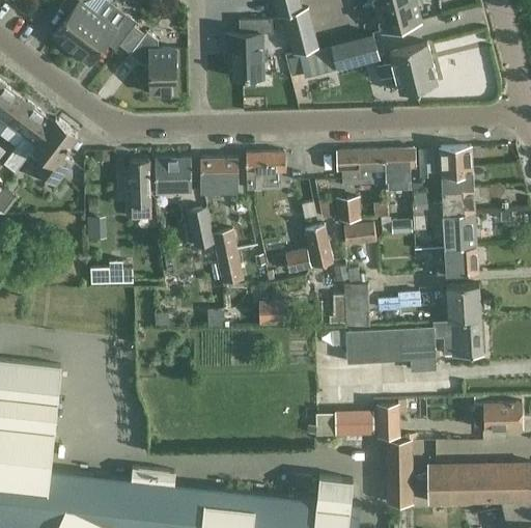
[(71,51),(98,15),(108,1),(105,0),(63,0),(61,3),(72,10),(52,37),(71,51)]
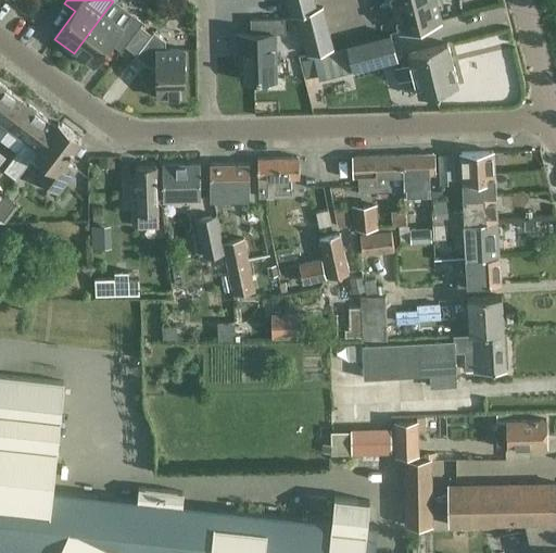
[(316,11),(313,0),(303,0),(287,4),(290,19),(297,16),(316,11)]
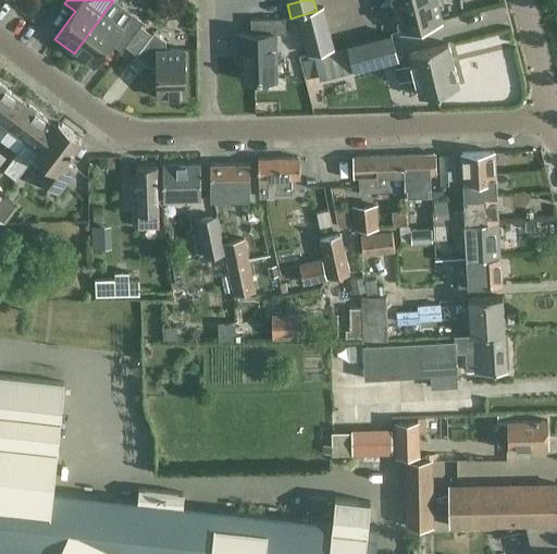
[(442,22),(435,0),(422,0),(393,8),(399,33),(442,22)]
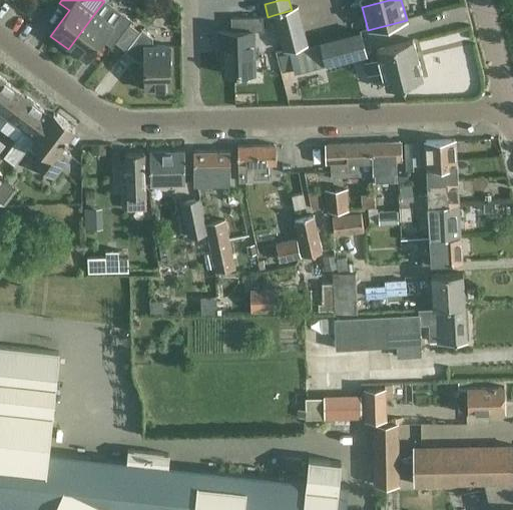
[(115,44),(129,26),(131,22),(104,1),(94,14),(68,49),(86,62),(105,37),(115,44)]
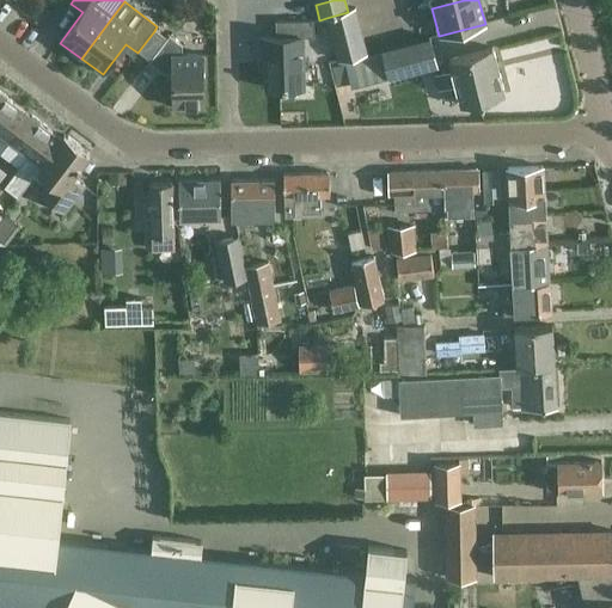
[(43,11),(36,20),(43,26),(51,17),(43,11)]
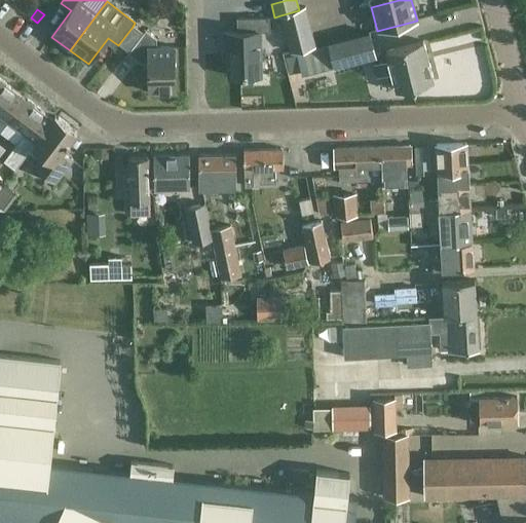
[(305,9),(299,10),(280,15),(284,28),(308,22),(305,9)]
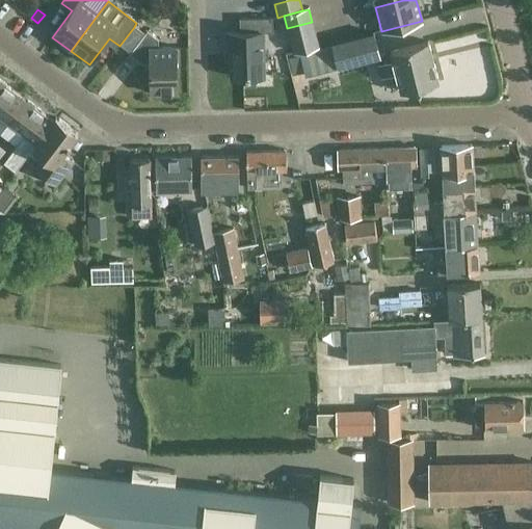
[(225,50),(230,50),(231,79),(264,78),(262,34),(272,33),(272,19),(239,20),(239,34),(225,34),(225,50)]
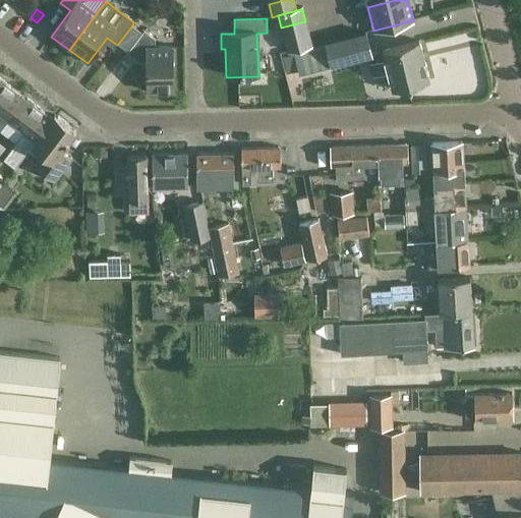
[(308,35),(305,21),(281,27),(284,41),(308,35)]
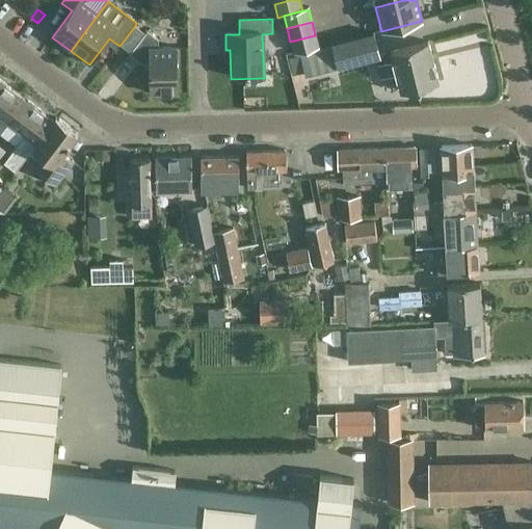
[(176,49),(158,49),(158,42),(147,32),(144,35),(134,27),(120,46),(130,55),(129,55),(139,63),(140,62),(150,62),(151,95),(177,95),(176,49)]
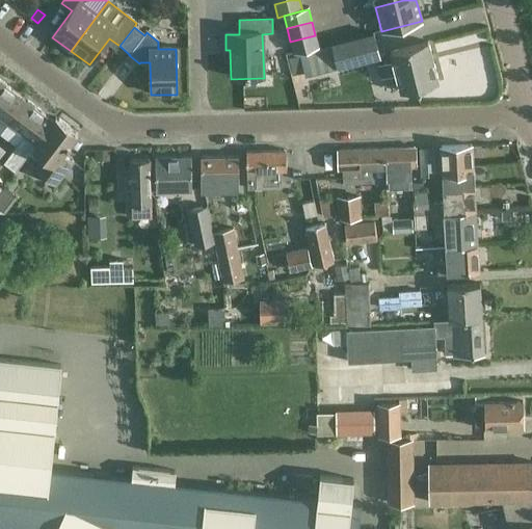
[(318,48),(315,35),(290,42),(293,54),(318,48)]
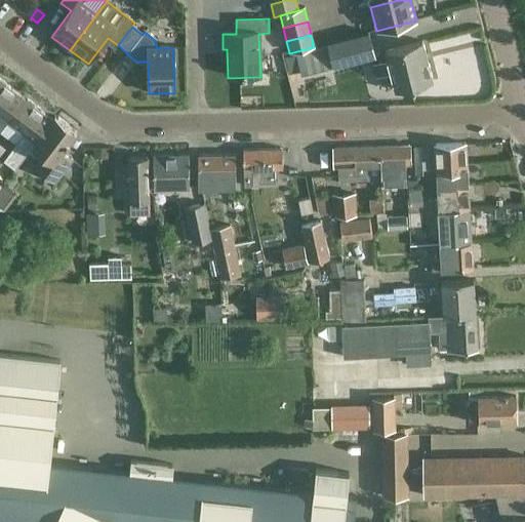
[(327,48),(296,56),(301,76),(311,73),(373,57),(367,35),(361,37),(327,45),(326,45),(327,48)]
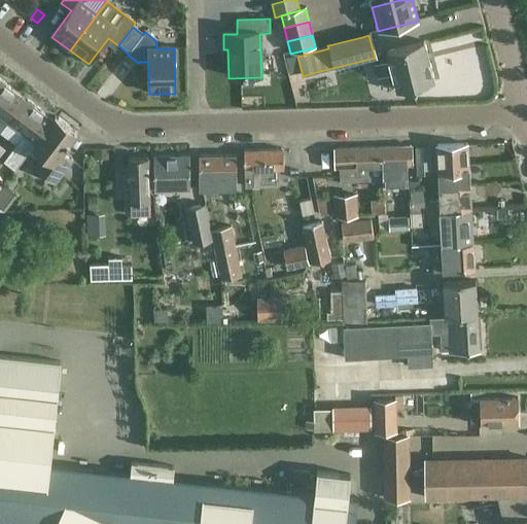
[(388,63),(374,66),(377,78),(391,75),(396,92),(433,82),(423,43),(386,53),(388,63)]
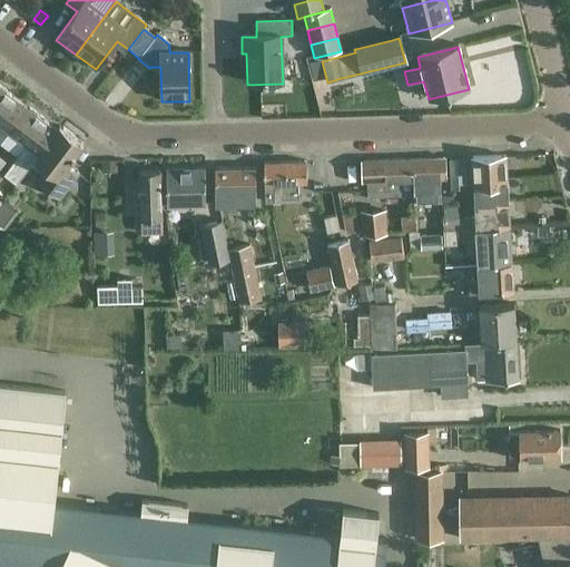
[(0,126),(8,133),(27,109),(0,88),(0,126)]
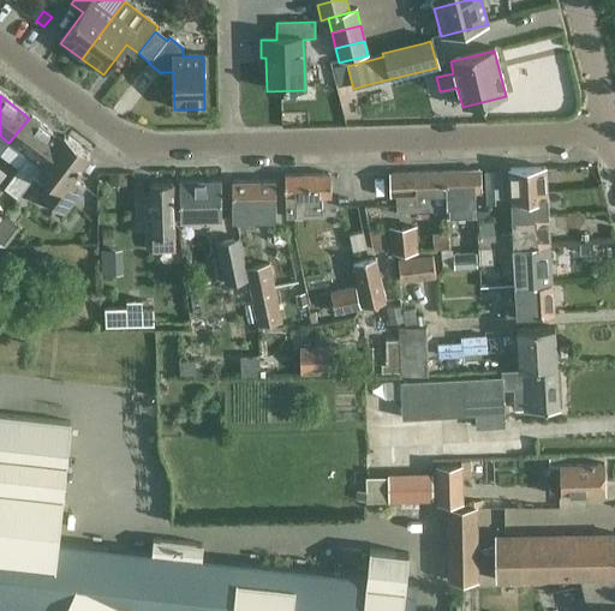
[(61,142),(29,118),(9,143),(31,160),(27,166),(23,163),(4,190),(17,199),(37,173),(41,167),(42,168),(61,142)]
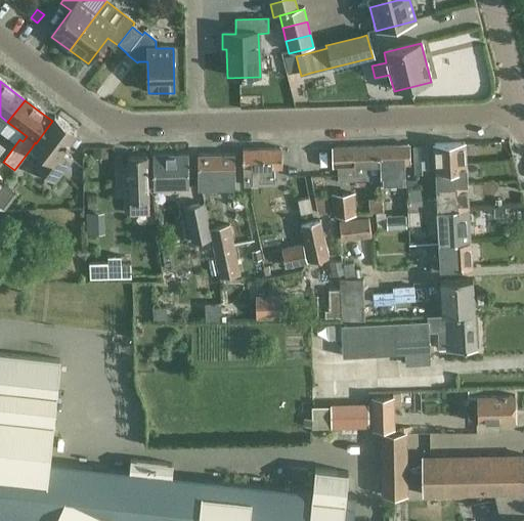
[(54,118),(52,121),(36,143),(35,142),(32,147),(44,157),(35,169),(54,184),(72,161),(61,154),(76,134),(54,118)]
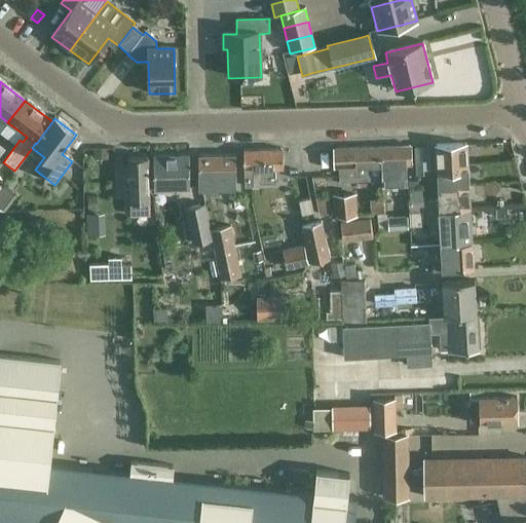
[(467,165),(466,146),(435,148),(437,175),(456,174),(456,165),(467,165)]
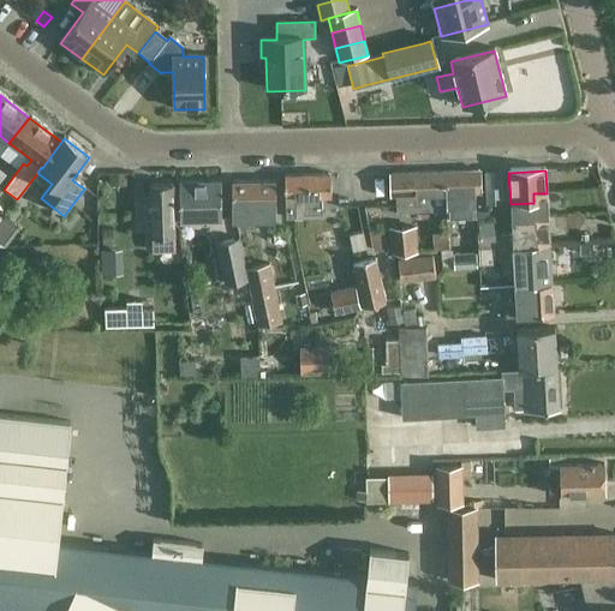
[(481,172),(446,173),(447,213),(447,220),(469,220),(467,195),(476,195),(481,195),(481,172)]
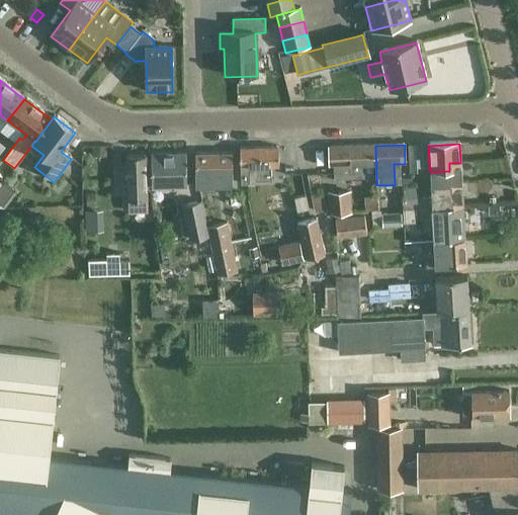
[(376,179),(375,146),(329,148),(330,167),(333,167),(334,181),(364,180),(366,181),(373,181),(375,179),(376,179)]
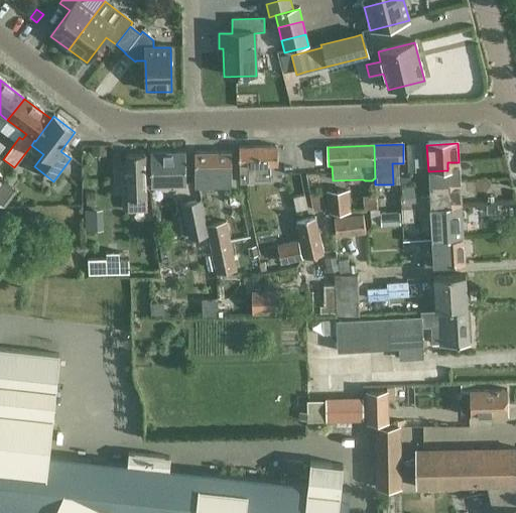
[(409,172),(421,172),(418,145),(408,145),(409,172)]
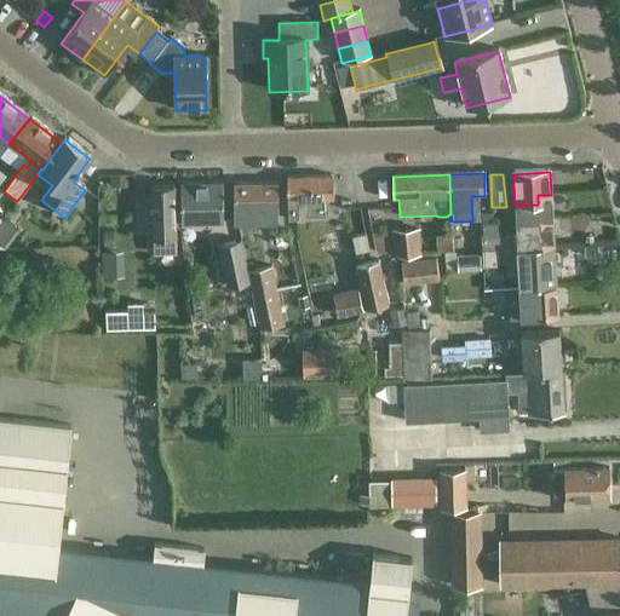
[(127,177),(110,177),(110,189),(127,189),(127,177)]
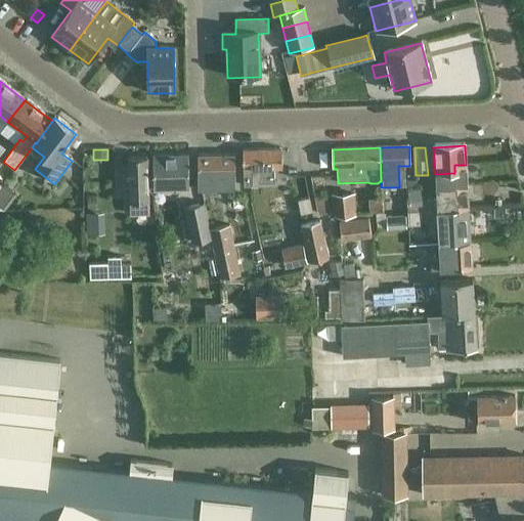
[(281,150),(243,150),(243,170),(244,187),(258,187),(258,184),(274,183),(274,170),(281,170),(281,150)]
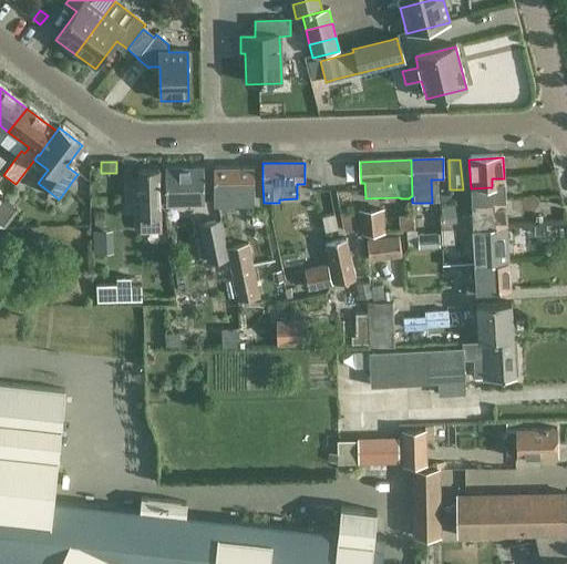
[(253,168),(213,170),(213,205),(254,204),(253,168)]
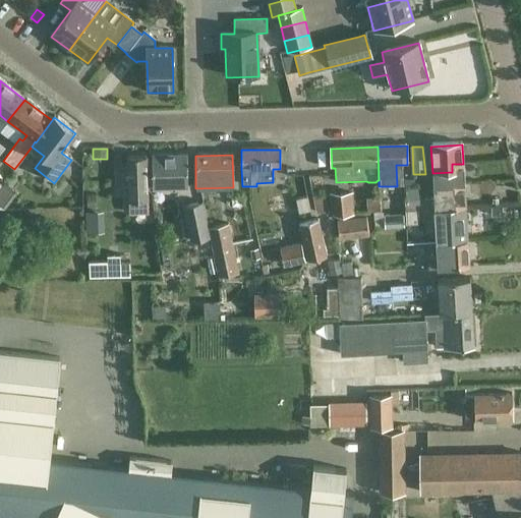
[(153,188),(187,186),(185,156),(152,157),(153,188)]
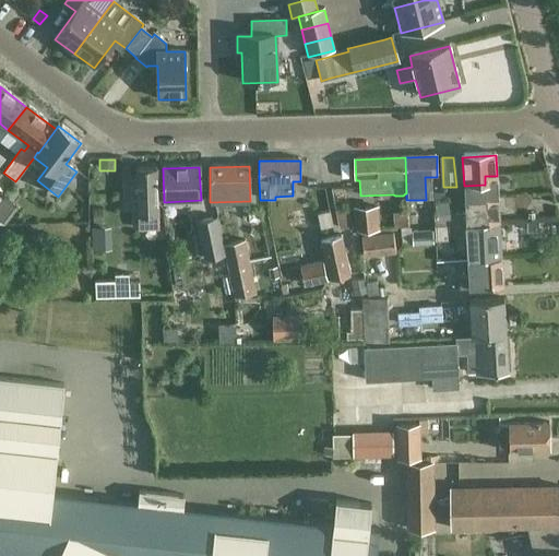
[(138,231),(159,231),(158,214),(157,169),(137,169),(138,214),(138,231)]
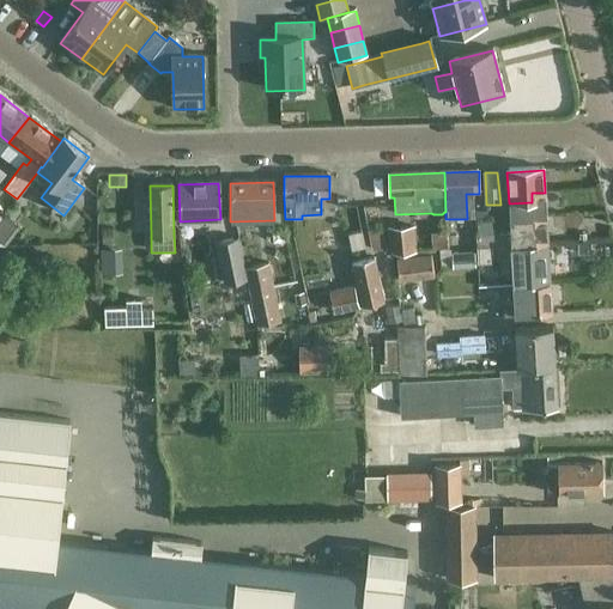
[(546,219),(545,193),(532,193),(532,202),(509,203),(510,220),(546,219)]
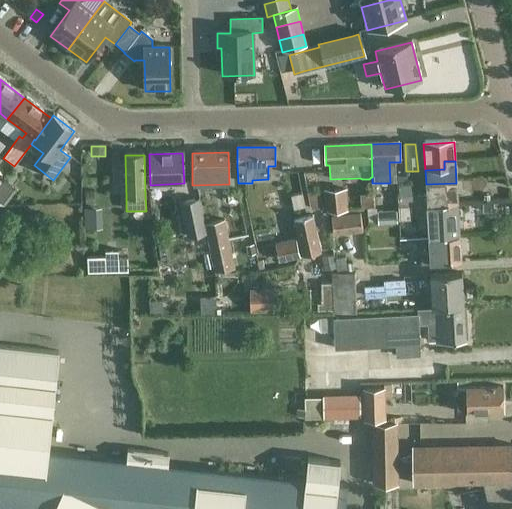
[(457,206),(456,183),(426,184),(426,197),(398,199),(398,209),(410,209),(457,206)]
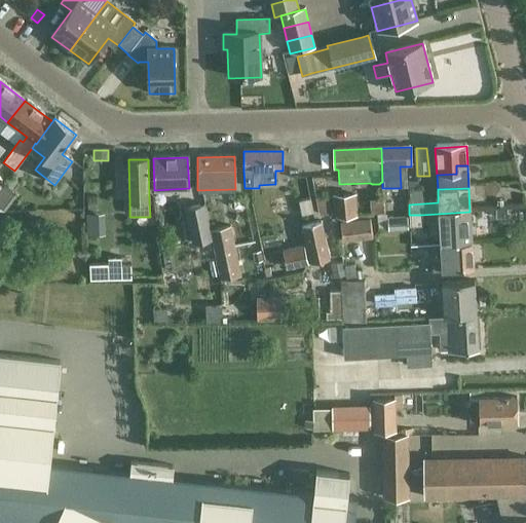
[(424,192),(409,192),(409,202),(424,202),(424,192)]
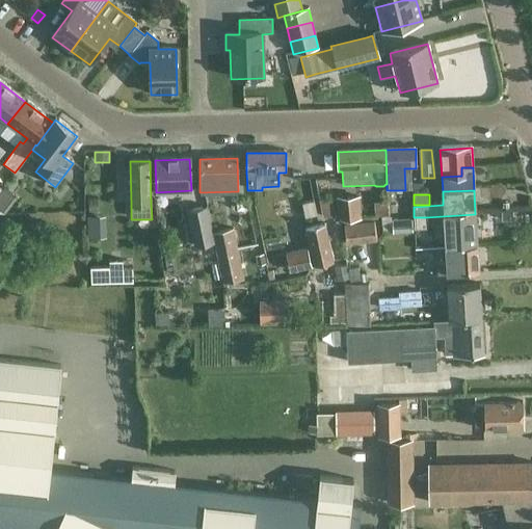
[(331,201),(320,200),(323,216),(327,219),(336,217),(331,201)]
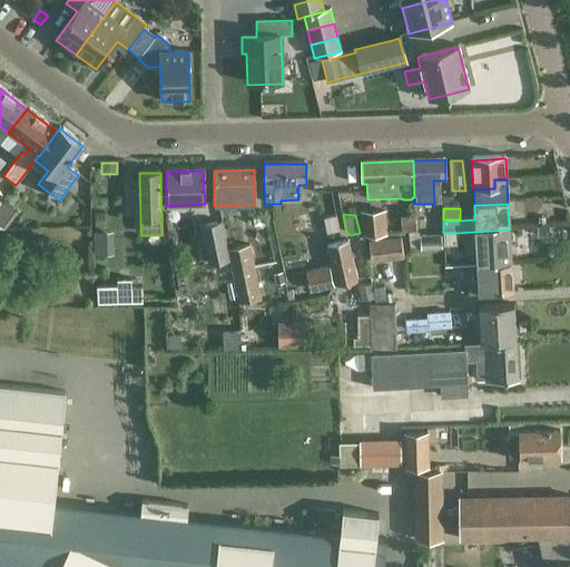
[(385,214),(361,214),(366,236),(386,236),(385,214)]
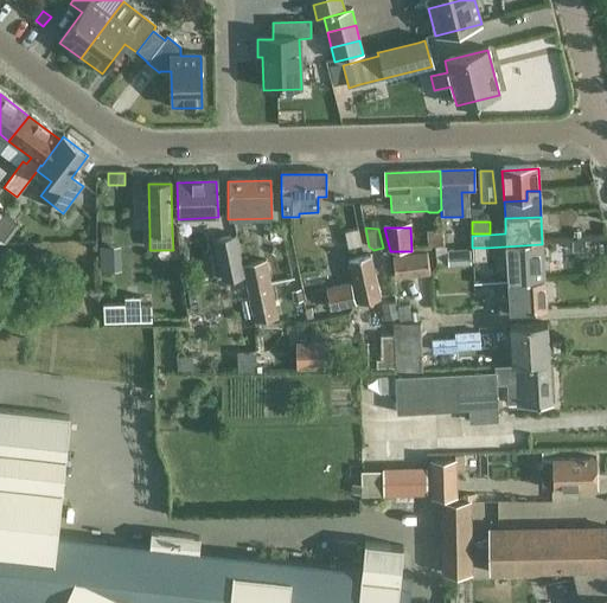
[(358,230),(345,232),(349,250),(362,247),(358,230)]
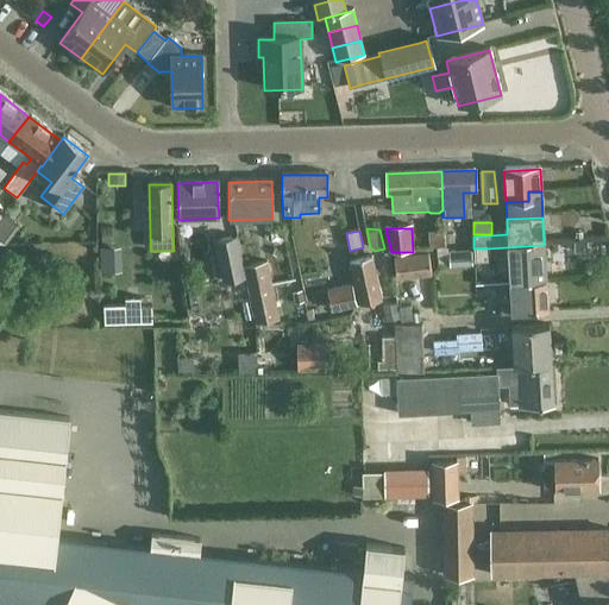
[(245,279),(236,238),(214,243),(224,284),(245,279)]
